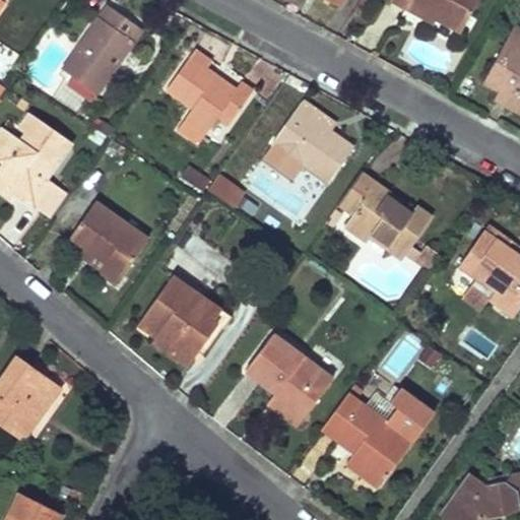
[(392,0),(406,8),(409,3),(436,17),(460,31),(476,0),(392,0)]
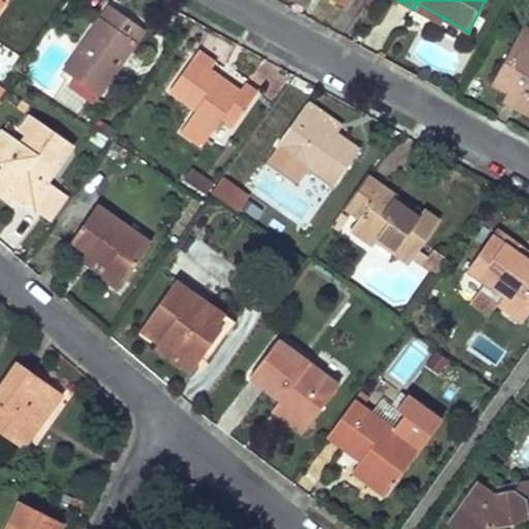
[(416,3),(413,8),(441,23),(443,18),(416,3)]
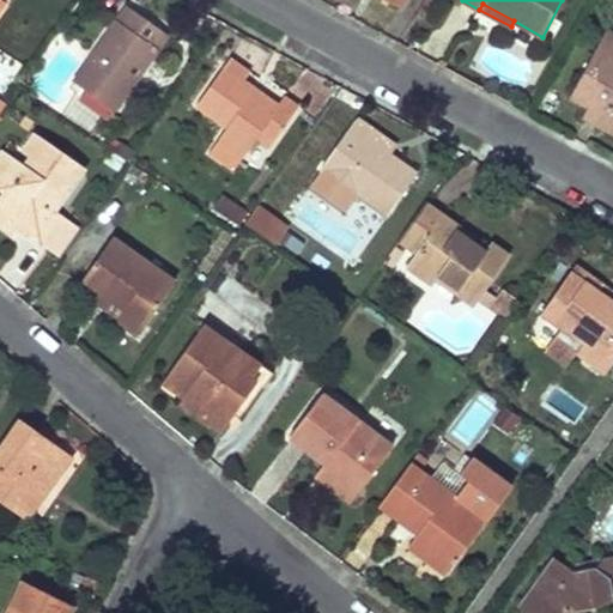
[(126,6),(73,83),(114,110),(167,34),(126,6)]
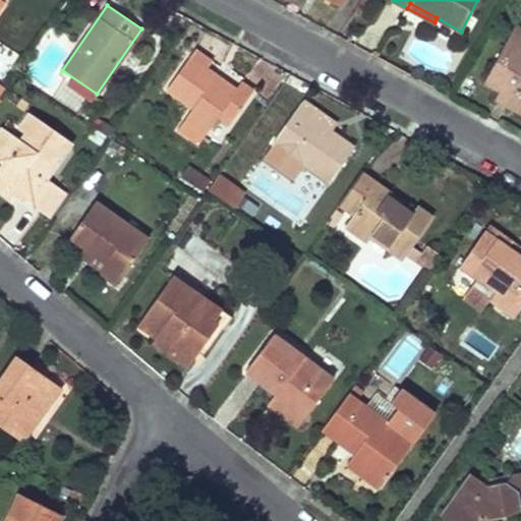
[(499,89),(495,97),(510,106),(513,101),(520,105),(520,30),(514,25),(497,57),(499,62),(493,64),(484,80),(499,89)]
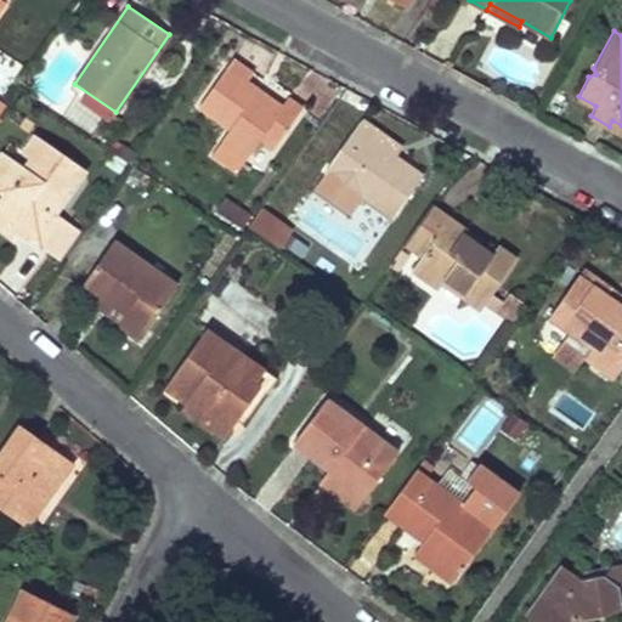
[(231,61),(225,68),(244,83),(250,74),(231,61)]
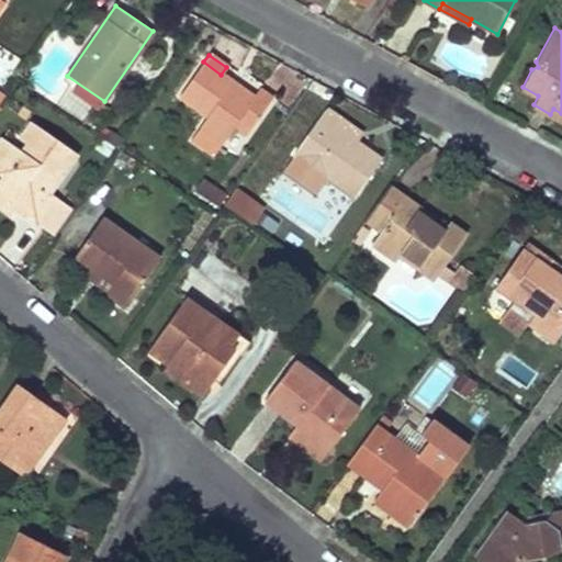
[(203,62),(180,96),(209,115),(201,126),(202,127),(224,143),(235,126),(247,134),(272,98),(259,89),(254,97),(250,101),(231,87),(234,83),(221,75),(203,62)]
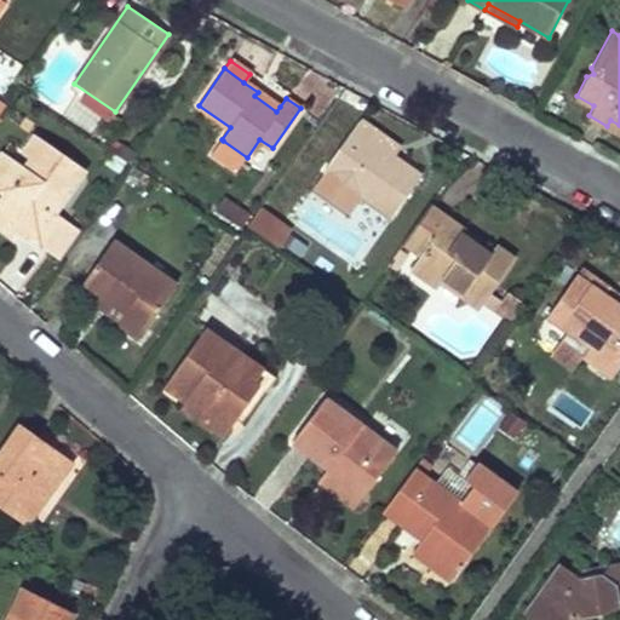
[(258,92),(254,96),(276,112),(280,107),(258,92)]
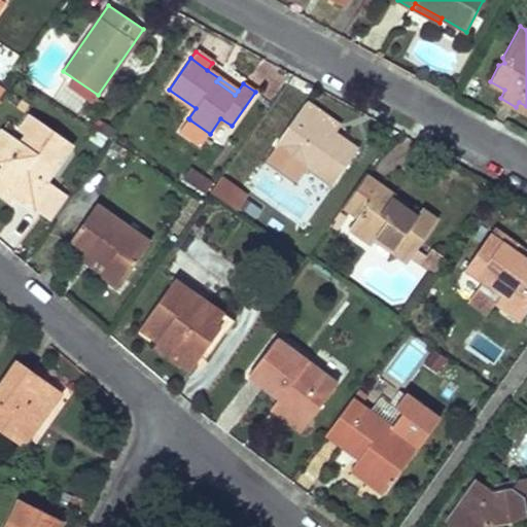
[(307,100),(305,104),(318,113),(315,118),(332,131),(339,123),(307,100)]
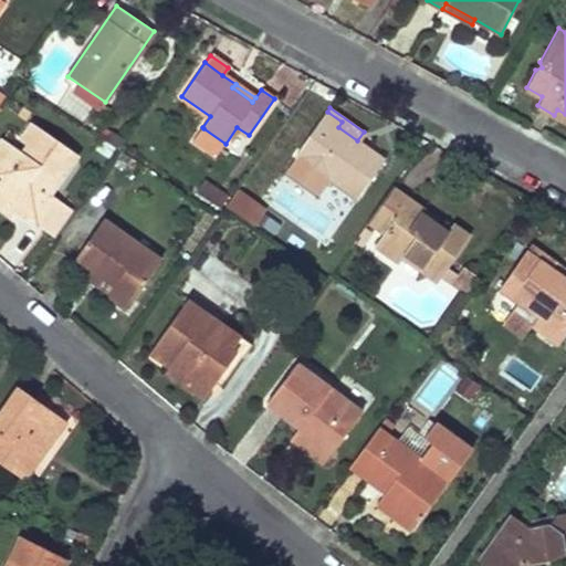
[(565,114),(557,109),(554,115),(565,121),(565,114)]
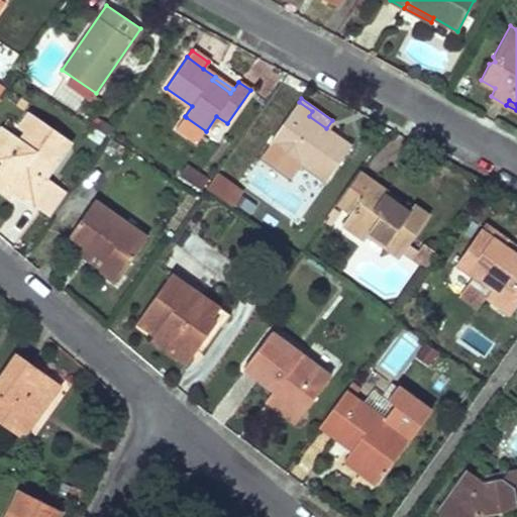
[(299,102),(271,142),(300,163),(326,181),(350,145),(326,128),(309,116),(312,111),(299,102)]
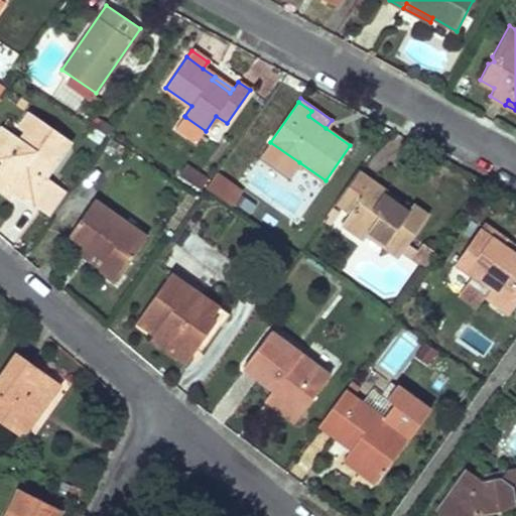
[(29,113),(19,127),(25,131),(35,117),(29,113)]
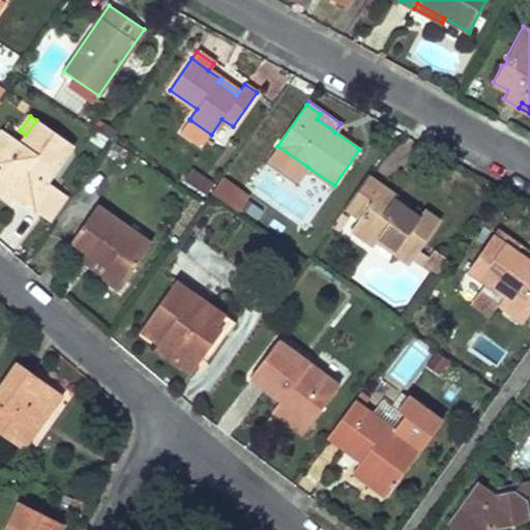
[(2,130),(0,131),(0,160),(4,164),(0,168),(0,196),(10,204),(20,192),(24,196),(21,201),(34,210),(52,222),(68,198),(46,181),(71,145),(36,120),(26,135),(21,143),(2,130)]
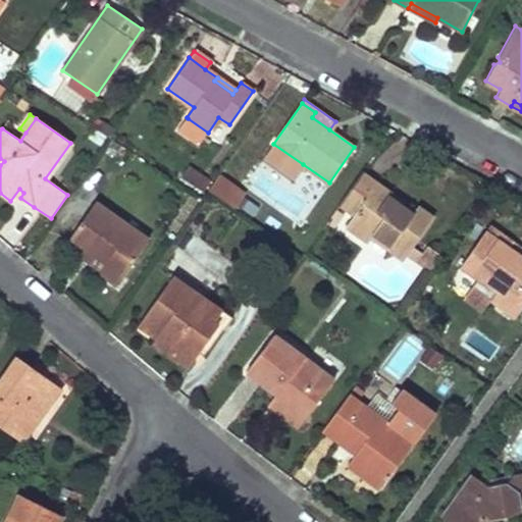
[(188,118),(179,129),(200,144),(208,133),(188,118)]
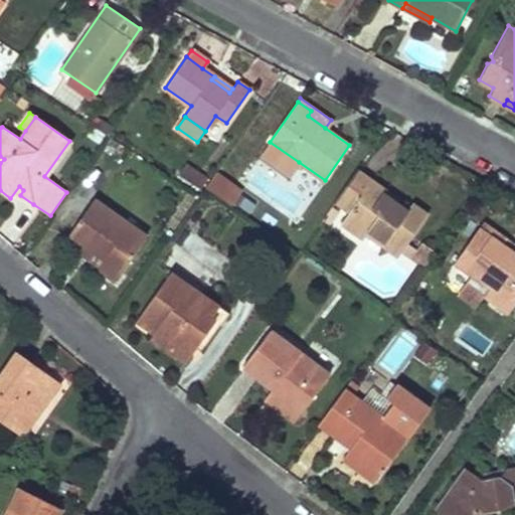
[(270,142),(259,157),(289,177),(299,162),(270,142)]
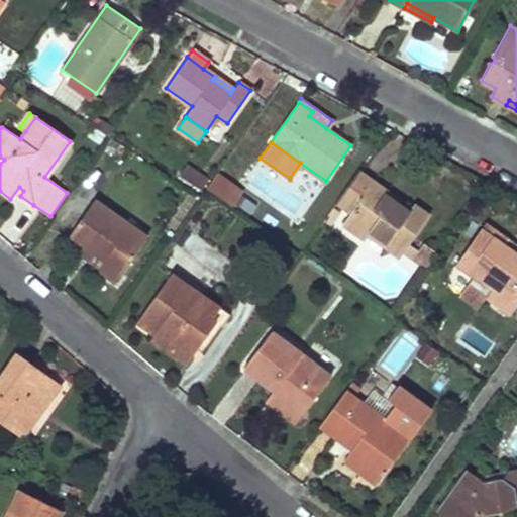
[(186,165),(180,175),(201,189),(207,180),(186,165)]
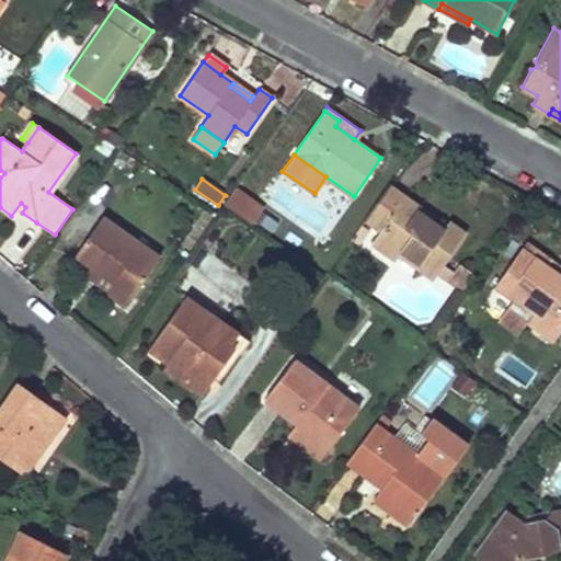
[(388,185),(365,219),(380,230),(371,243),(396,260),(401,251),(419,263),(416,266),(434,278),(466,233),(448,222),(443,230),(431,221),(418,213),(421,208),(388,185)]
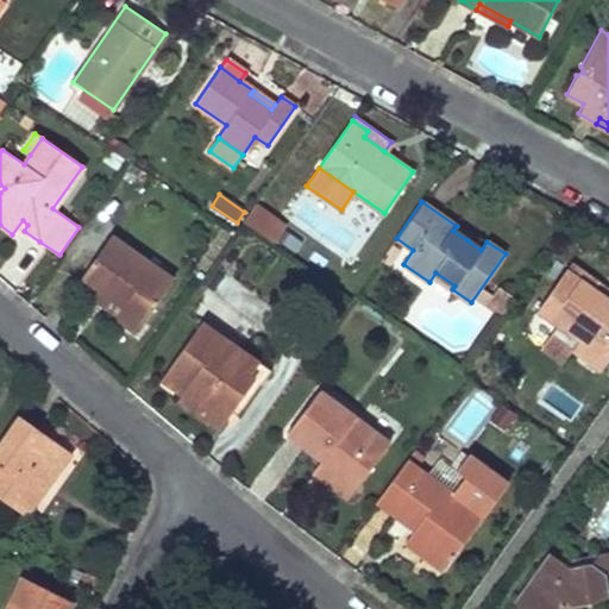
[(253,207),(243,223),(274,244),(284,230),(253,207)]
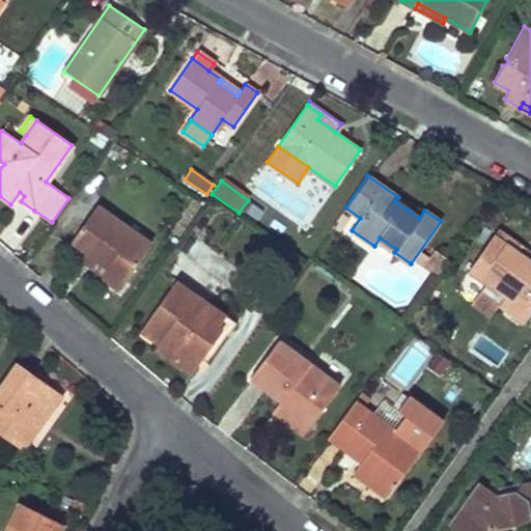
[(411,205),(398,197),(395,201),(408,210),(411,205)]
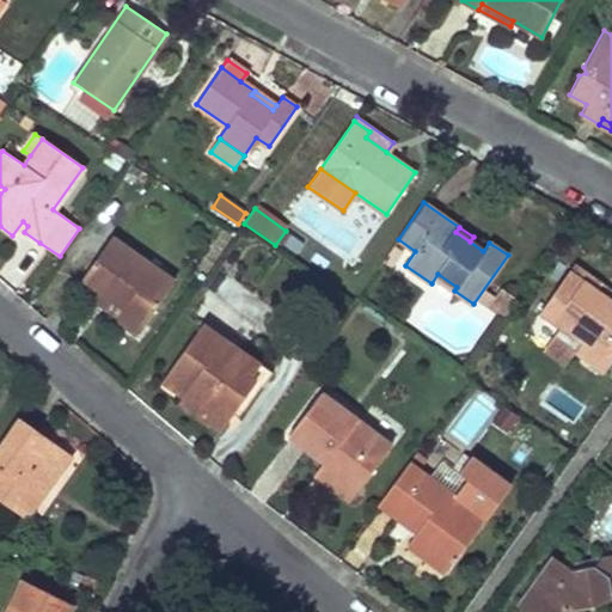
[(110,238),(81,280),(99,293),(123,310),(117,317),(115,320),(135,335),(173,282),(110,238)]
